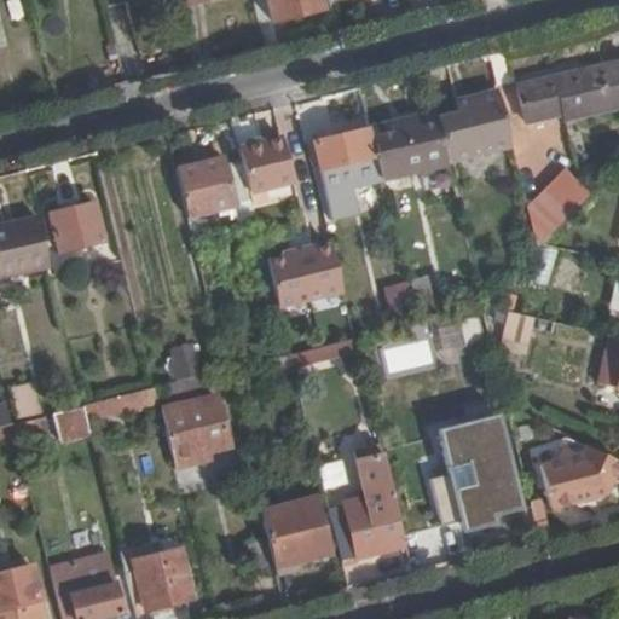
[(325,10),(322,0),(265,0),(272,24),(325,10)]
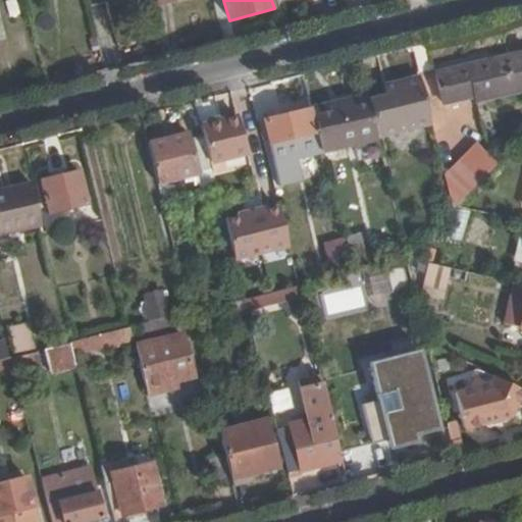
[(521,51),(434,72),(442,106),(480,97),(481,102),(521,92),(521,51)]
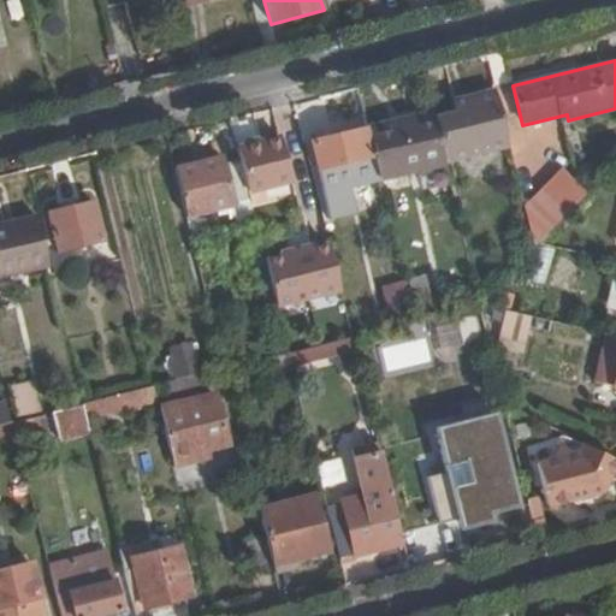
[(505,147),(492,90),(468,96),(469,104),(454,107),(455,112),(432,118),(442,161),(505,147)]
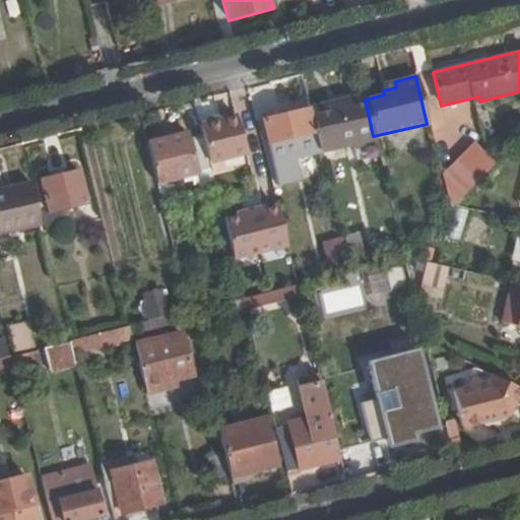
[(396,87),(395,81),(382,84),(383,90),(396,87)]
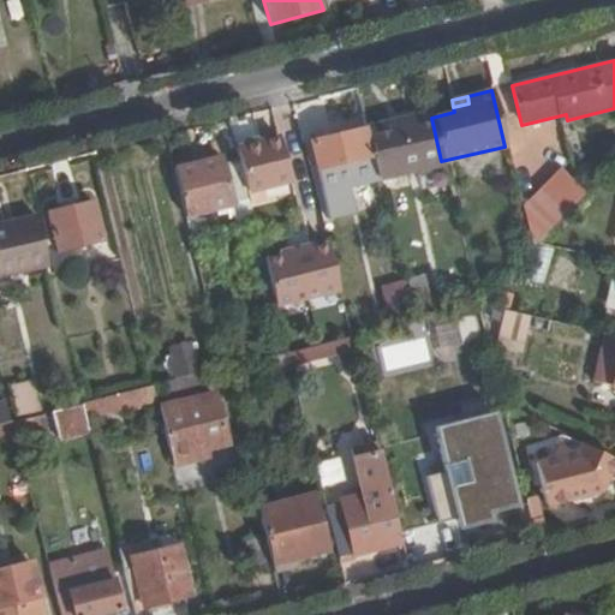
[(431,118),(429,113),(365,129),(378,180),(442,165),(441,161),(431,118)]
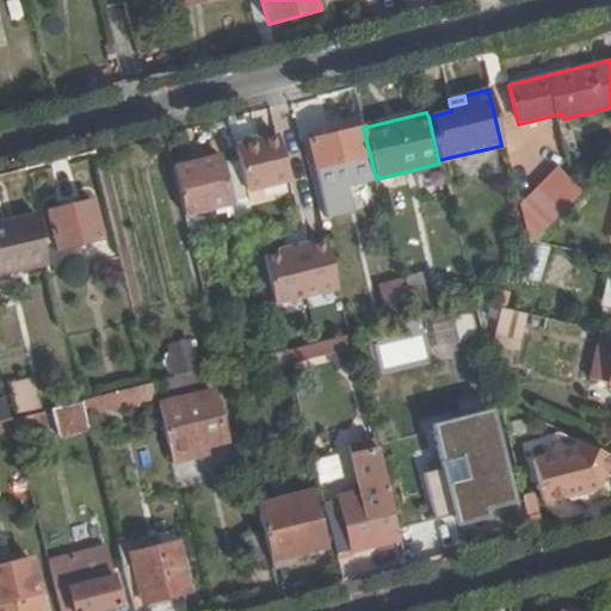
[(376,179),(363,128),(306,141),(314,171),(315,170),(321,192),(376,179)]
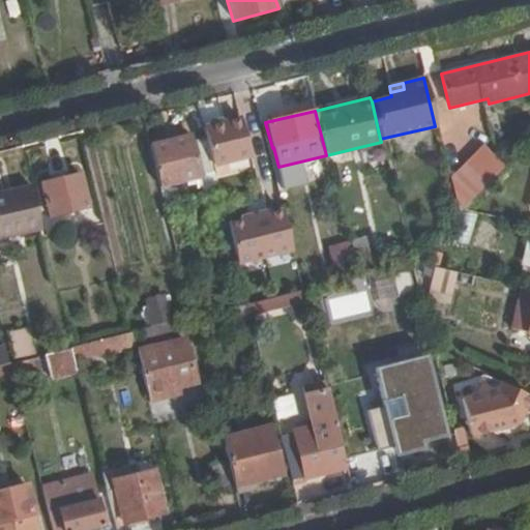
[(248,157),(239,118),(202,126),(205,141),(211,166),(248,157)]
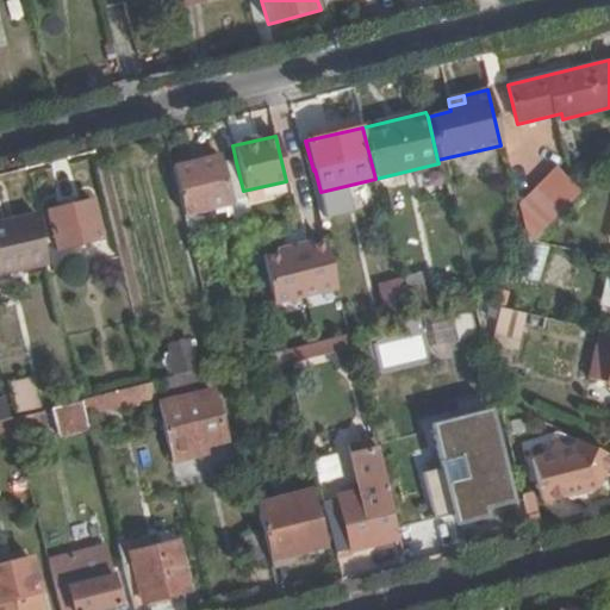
[(234,224),(250,219),(243,191),(236,162),(219,165),(217,155),(170,166),(182,216),(210,209),(229,203),(230,211),(234,224)]
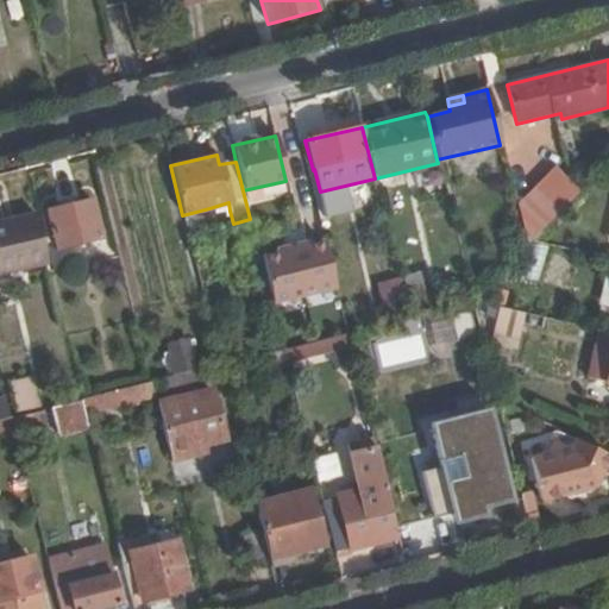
[(534,212),(547,225),(575,198),(562,183),(534,212)]
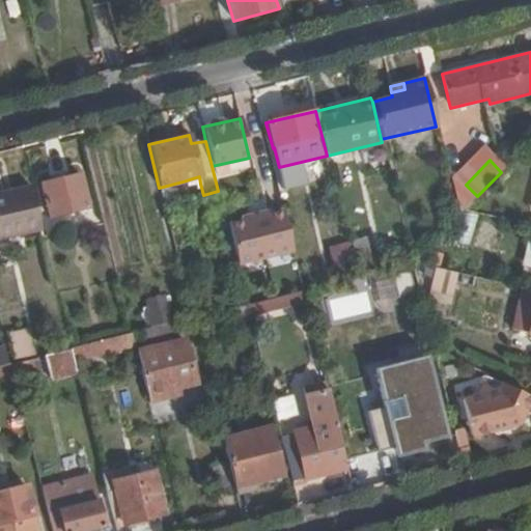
[(86,207),(78,175),(40,185),(49,218),(86,207)]
